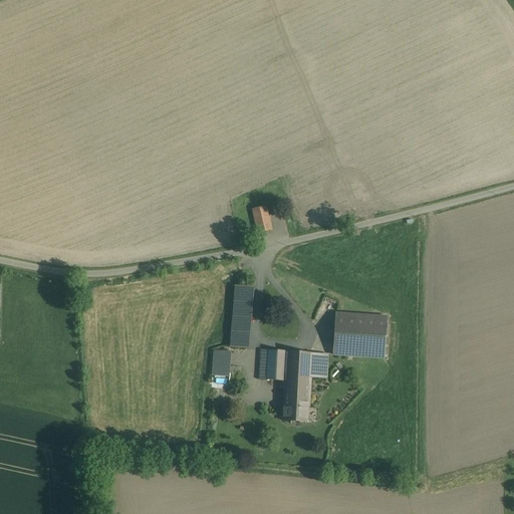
[(266,207),(253,211),(258,233),(272,230),(266,207)]
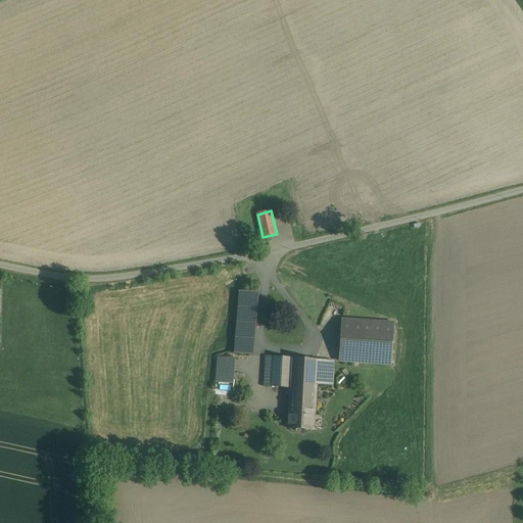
[(237,323),(252,325),(255,293),(240,292),(237,323)]
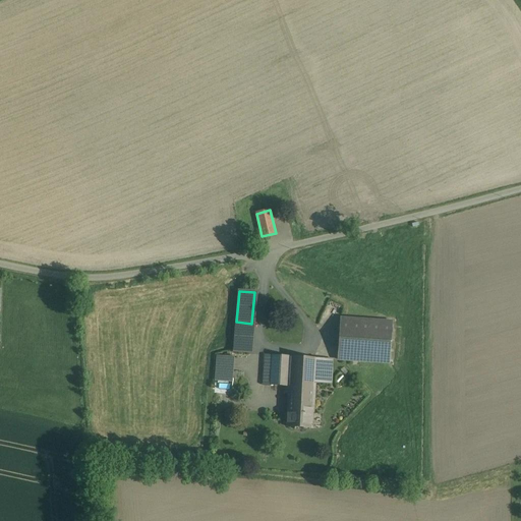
[(392,322),(341,317),(338,360),(390,363),(392,322)]
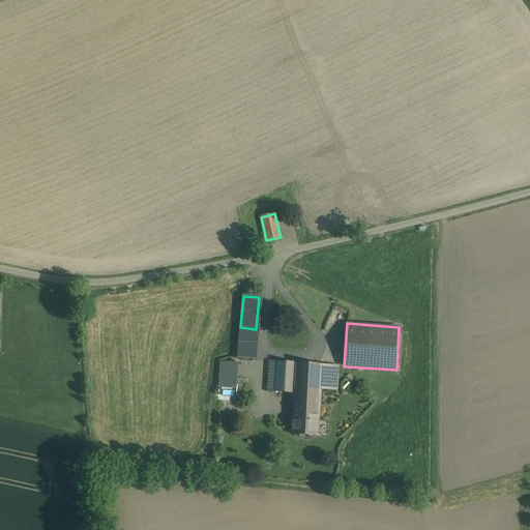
[(256,329),(240,327),(238,358),(254,359),(256,329)]
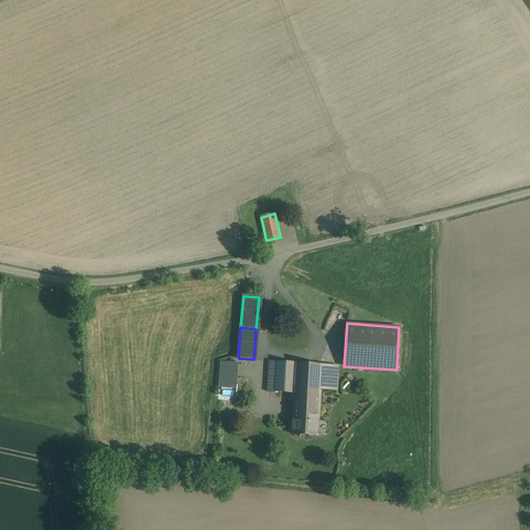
[(238,363),(221,362),(218,387),(236,389),(238,363)]
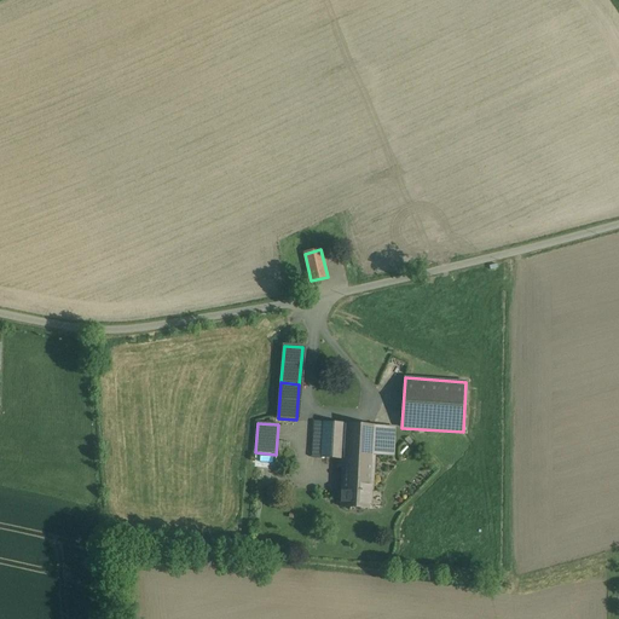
[(312,457),(343,460),(346,424),(314,423),(312,457)]
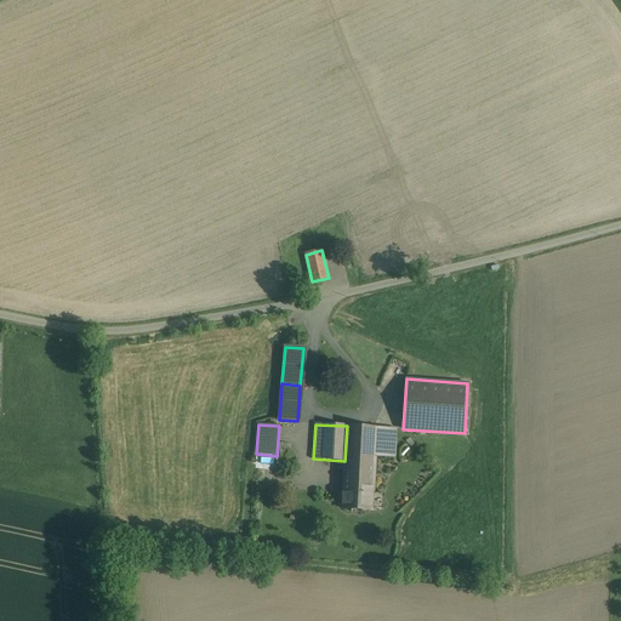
[(374,494),(375,457),(377,427),(347,426),(345,461),(342,510),(372,511),(372,510),(374,494)]
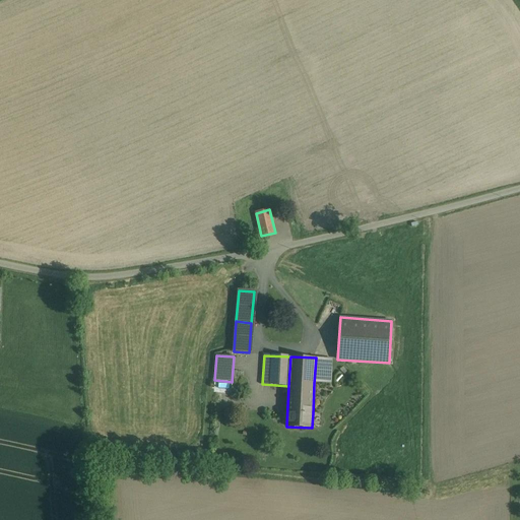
[(332,359),(316,358),(314,383),(331,384),(332,359)]
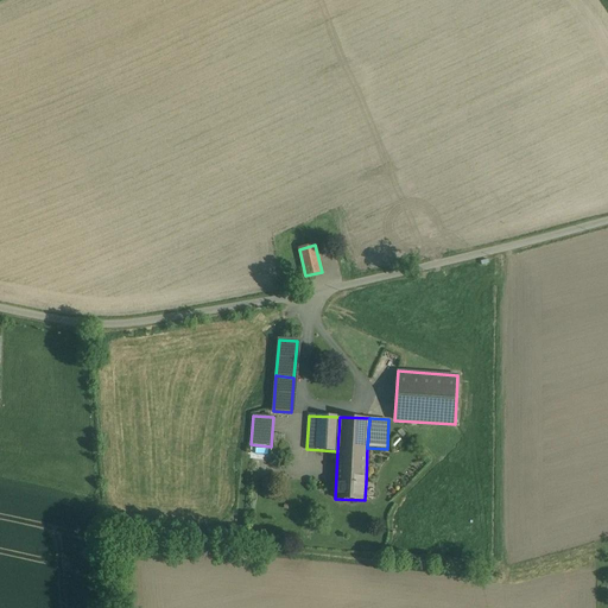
[(377,485),(366,483),(365,499),(375,499),(377,485)]
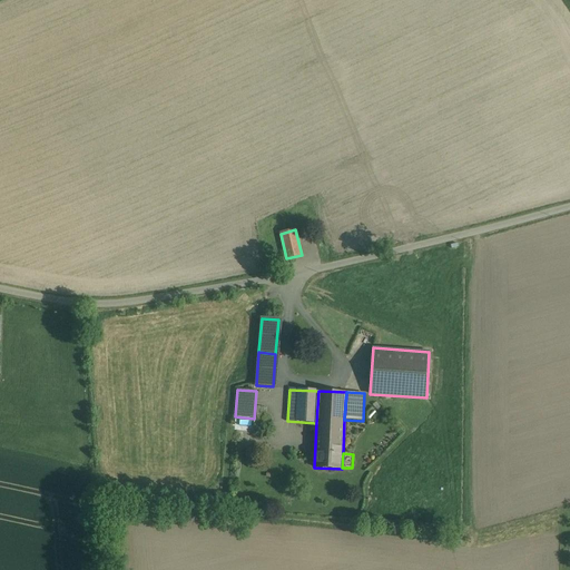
All buildings are outlined.
